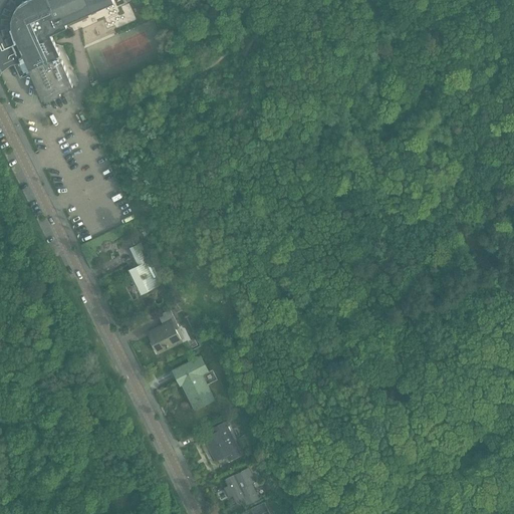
[(59,63),(57,57),(59,56),(49,35),(67,27),(65,22),(77,16),(79,19),(86,16),(85,13),(113,0),(0,0),(0,39),(2,38),(3,40),(0,41),(0,45),(1,46),(5,45),(5,46),(0,48),(0,64),(2,68),(24,58),(42,100),(43,99),(44,102),(60,95),(59,92),(61,92),(72,87),(62,62),(59,63)]
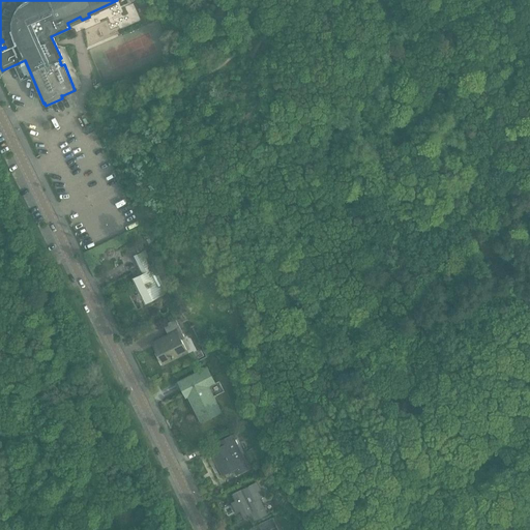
[(144,41),(140,42),(143,54),(156,51),(151,32),(144,33),(146,38),(143,38),(144,41)]
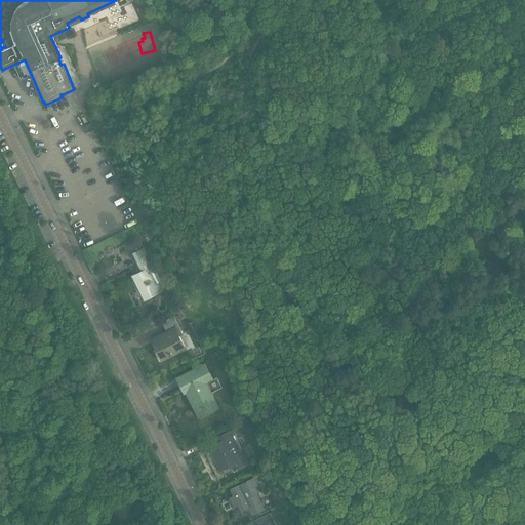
[(132,276),(144,299),(163,290),(159,283),(160,282),(157,276),(153,278),(148,269),(153,266),(144,248),(133,253),(142,272),(132,276)]
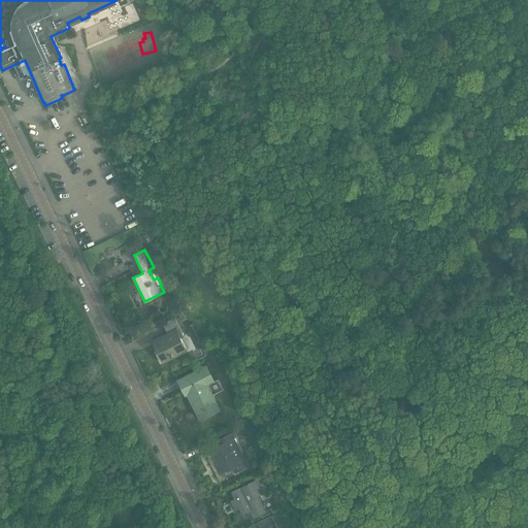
[(167,333),(152,341),(156,351),(160,349),(164,359),(176,353),(177,355),(187,351),(180,338),(184,336),(174,318),(162,324),(167,333)]
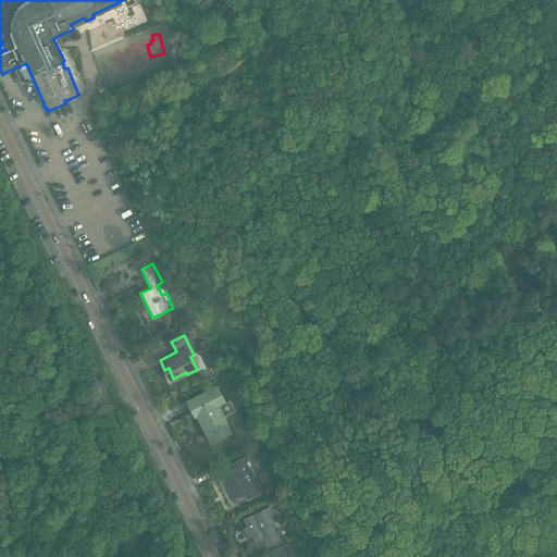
[(232,432),(215,399),(223,396),(218,385),(187,400),(196,417),(198,416),(211,443),(232,432)]
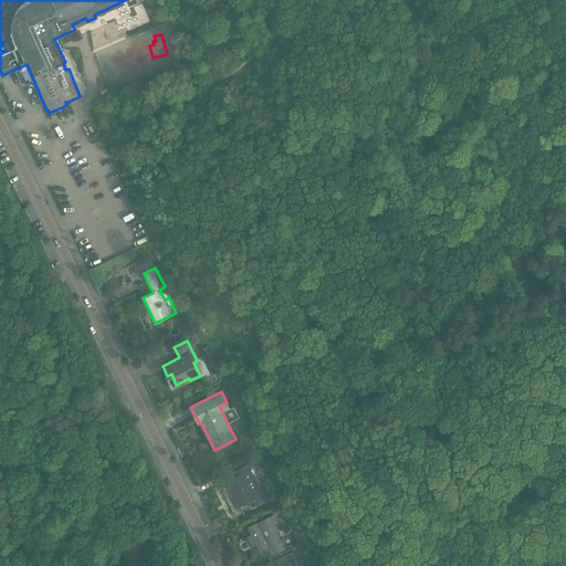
[(250,500),(253,506),(264,501),(258,486),(250,471),(251,470),(249,464),(236,471),(238,477),(226,482),(238,506),(250,500)]
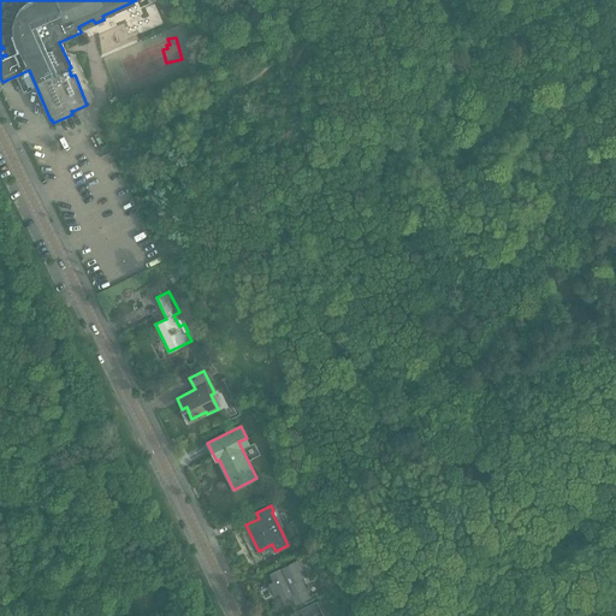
[(291,596),(295,604),(311,597),(302,579),(307,576),(298,561),(271,575),(273,582),(268,585),(274,596),(279,593),(283,599),(291,596)]
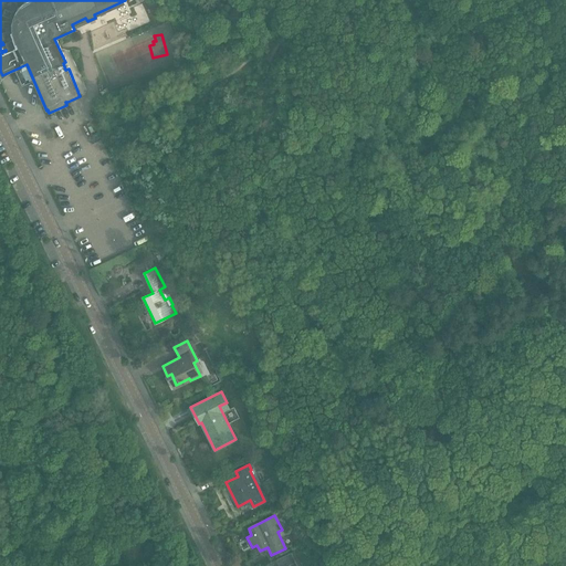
[(296,565),(291,554),(276,561),(279,565),(296,565)]
